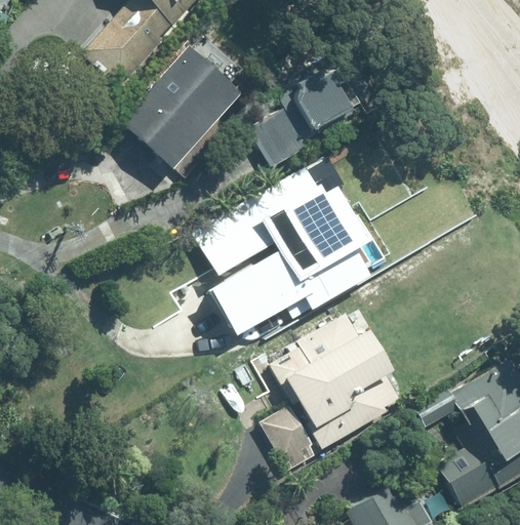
[(130,0),(82,54),(120,88),(199,0),(130,0)]
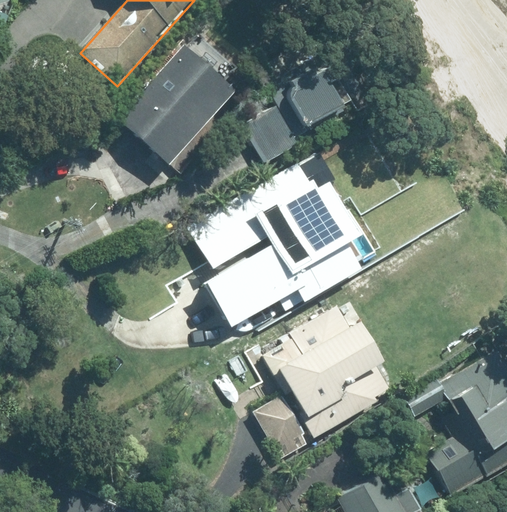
[(0,31),(1,32),(9,16),(0,11),(0,31)]
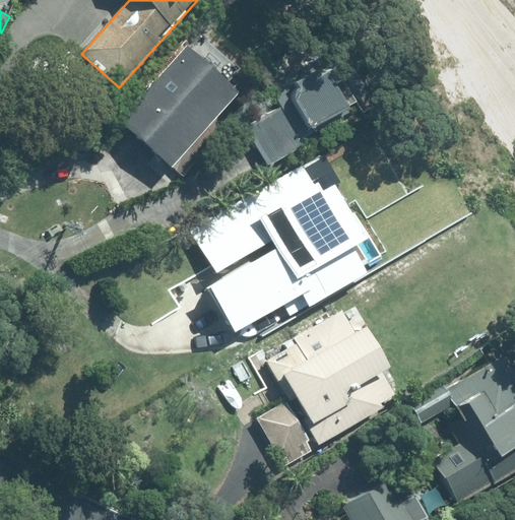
[(214,56),(196,40),(190,46),(186,43),(119,119),(172,166),(239,89),(209,63),(214,56)]
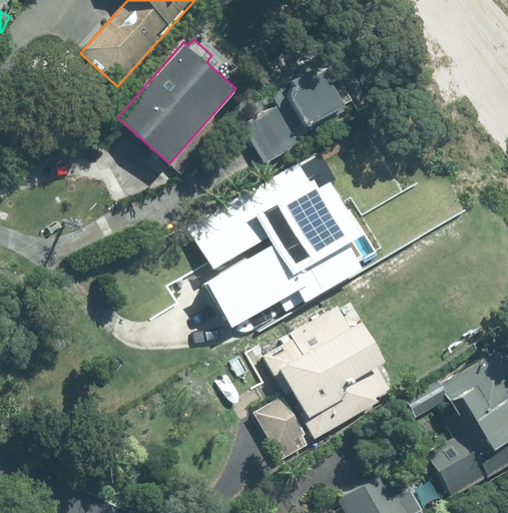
[(331,66),(319,73),(315,66),(310,69),(302,64),(285,74),(285,83),(271,91),(278,105),(243,124),(266,162),(301,142),(298,136),(344,109),(347,107),(344,102),(350,98),(355,96),(358,93),(360,91),(361,87),(360,84),(349,64),(348,64),(346,62),(344,61),(342,61),(339,62),(337,63),(331,66)]
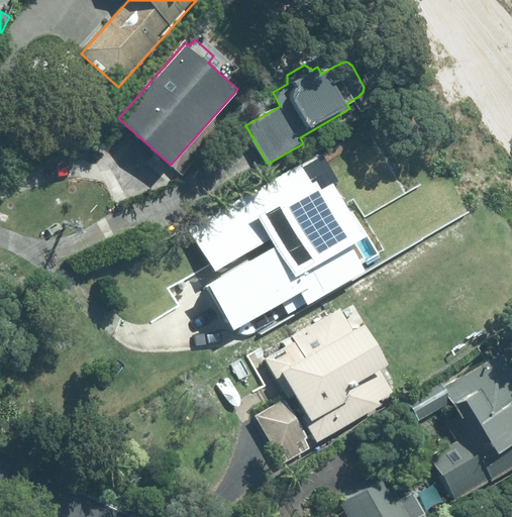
[(332,214),(302,162),(270,181),(270,183),(250,194),(264,217),(273,212),(290,241),(301,235),(305,242),(286,253),(296,271),(293,273),(310,302),(365,270),(349,245),(365,236),(346,205),(332,214)]
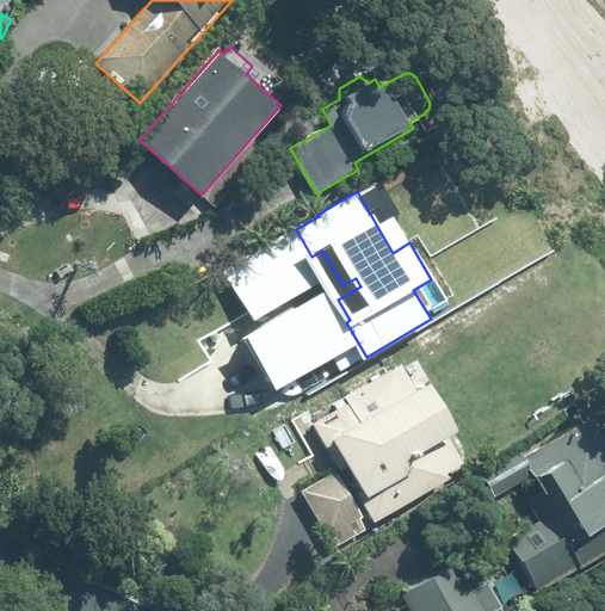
[(301,493),(333,547),(378,522),(450,480),(445,473),(463,463),(445,433),(454,429),(426,383),(415,389),(401,364),(333,403),(337,409),(313,424),(339,470),(301,493)]
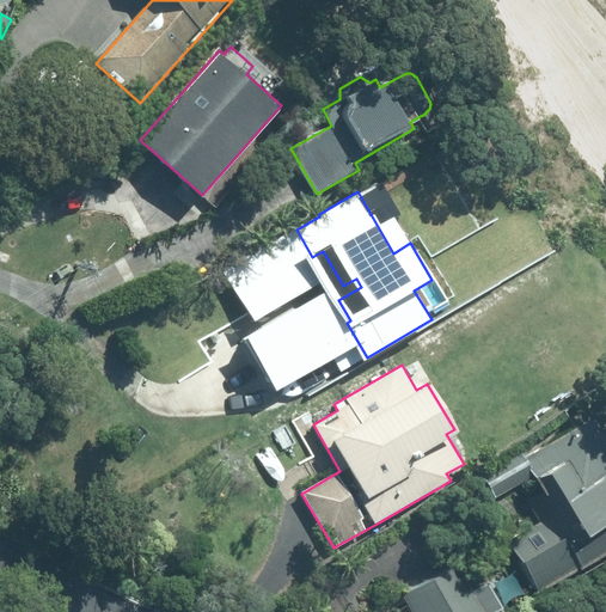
[(540,589),(605,552),(605,432),(598,418),(510,467),(543,524),(513,540),(540,589)]
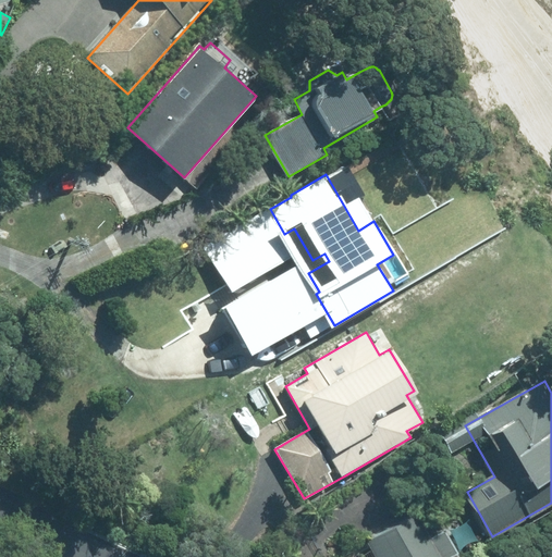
[(379,556),(450,556),(458,552),(446,530),(433,537),(418,512),(370,541),(379,556)]
